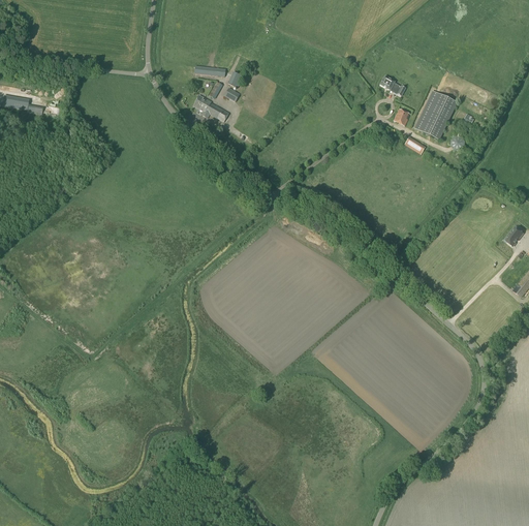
[(224,75),(225,67),(194,64),(194,72),(224,75)]
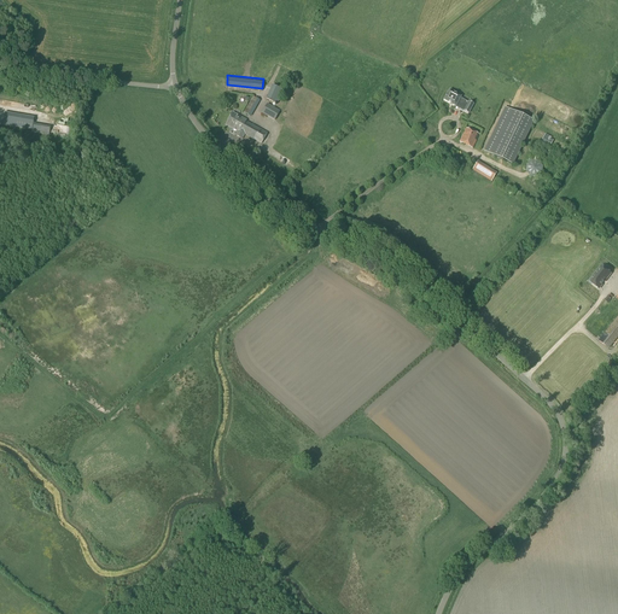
[(278,100),(284,87),(272,82),(266,95),(278,100)]
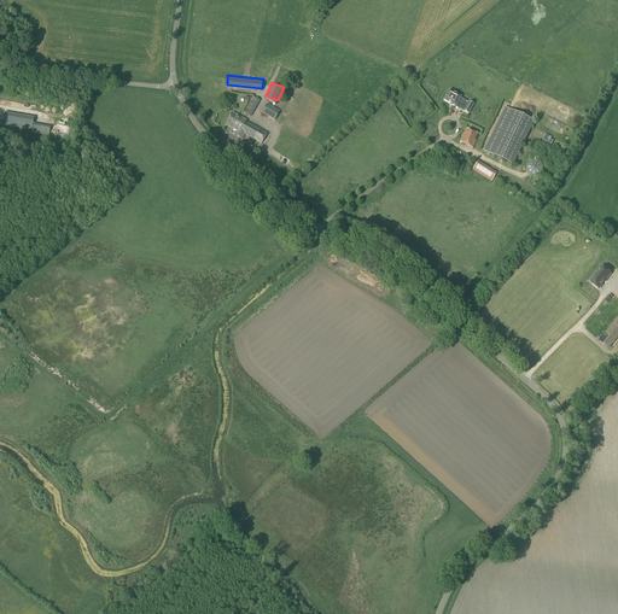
[(467,99),(460,94),(449,87),(443,97),(455,104),(456,103),(464,106),(464,107),(468,110),(473,101),(468,98),(467,99)]
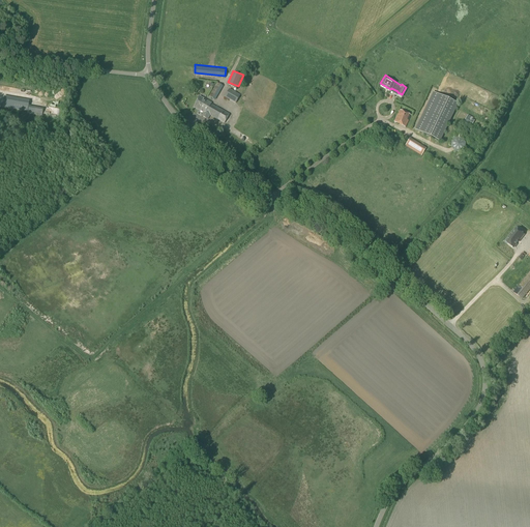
[(214,97),(223,84),(216,81),(209,94),(214,97)]
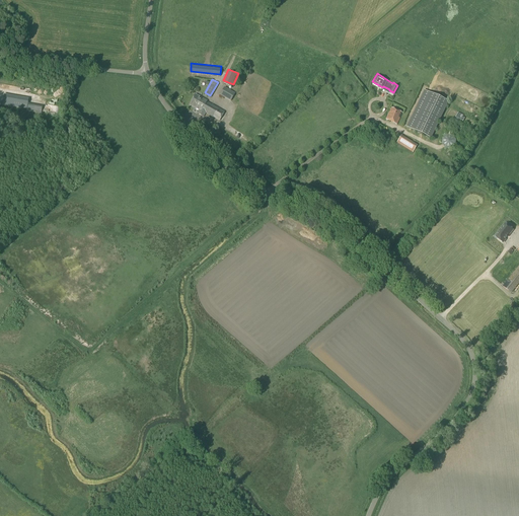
[(230,98),(235,90),(224,84),(220,92),(230,98)]
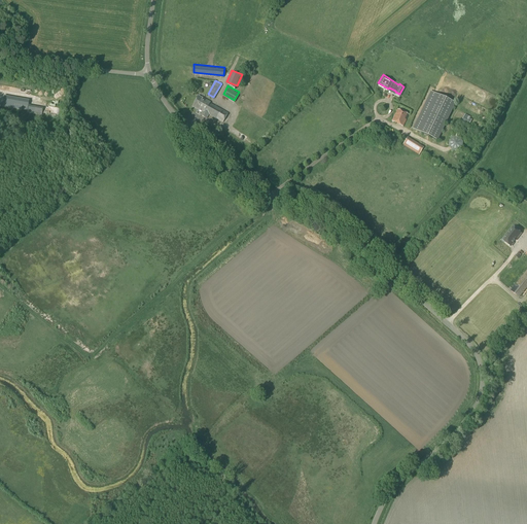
[(436,138),(455,101),(430,89),(413,126),(436,138)]
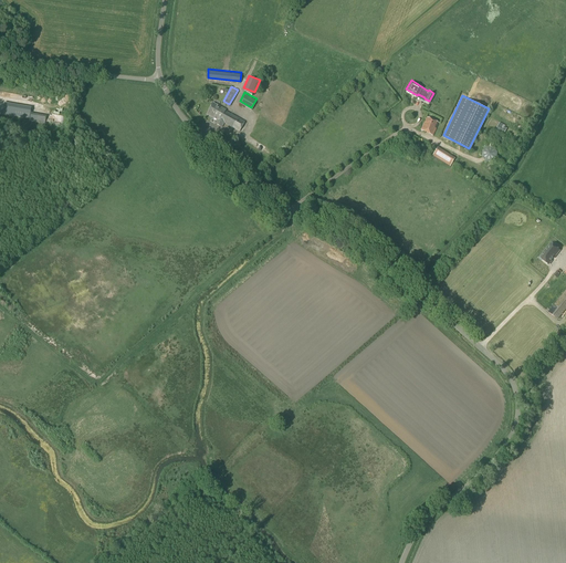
[(239,129),(244,118),(226,108),(226,107),(212,100),(207,112),(217,117),(215,122),(221,125),(223,121),(239,129)]
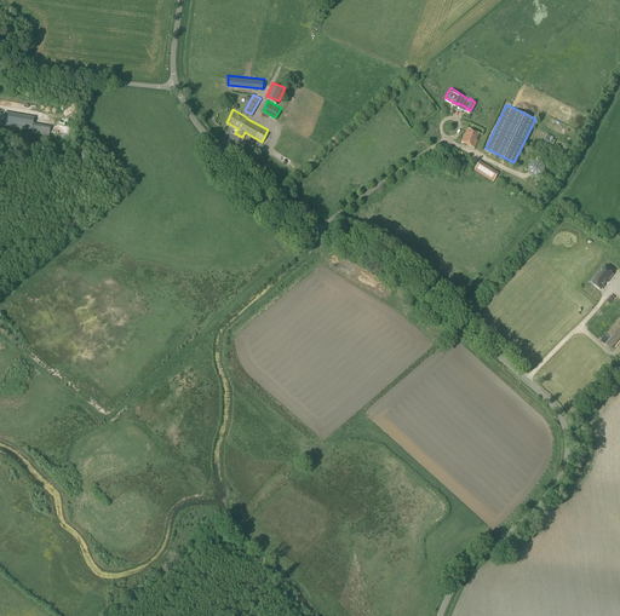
[(475,145),(481,132),(468,126),(461,139),(475,145)]
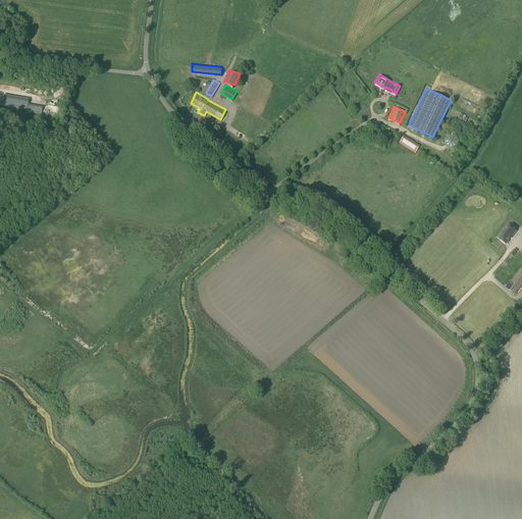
[(466,113),(461,110),(457,117),(462,120),(465,114),(466,113)]
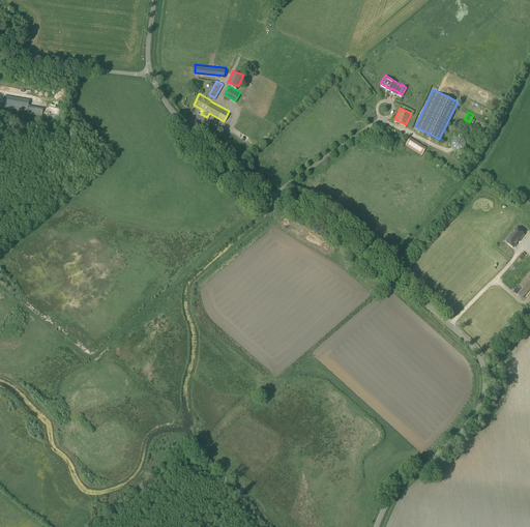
[(524,232),(517,226),(511,232),(510,231),(507,235),(510,237),(507,240),(512,244),(520,235),(521,236),(524,232)]
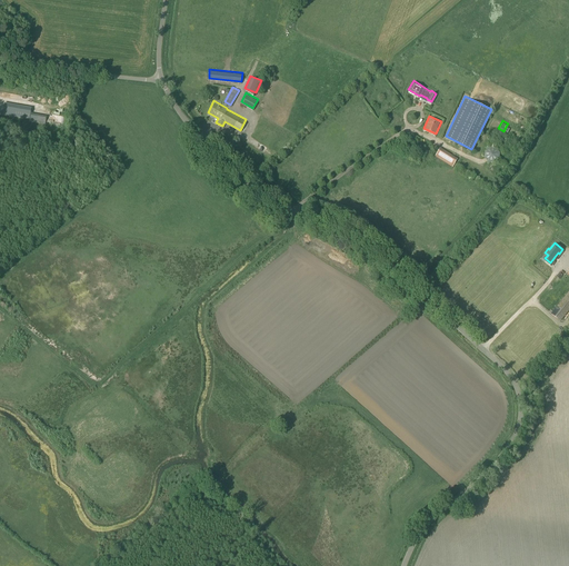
[(560,318),(568,307),(568,289),(551,311),(560,318)]
